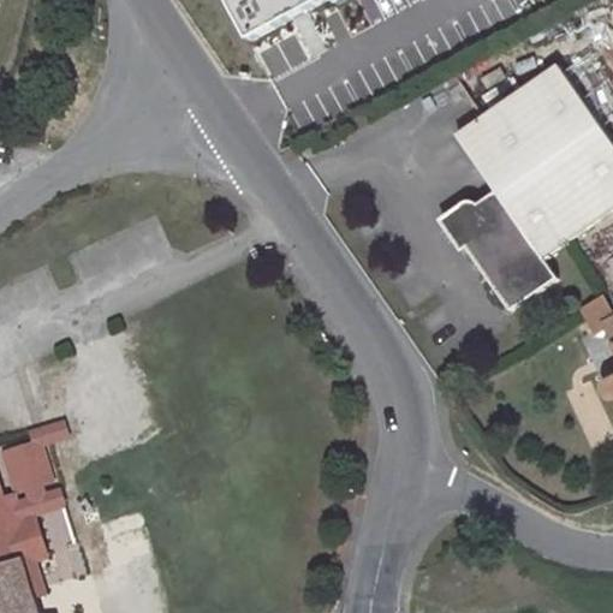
[(333,7),(345,0),(219,0),(245,46),(327,0),(333,7)]
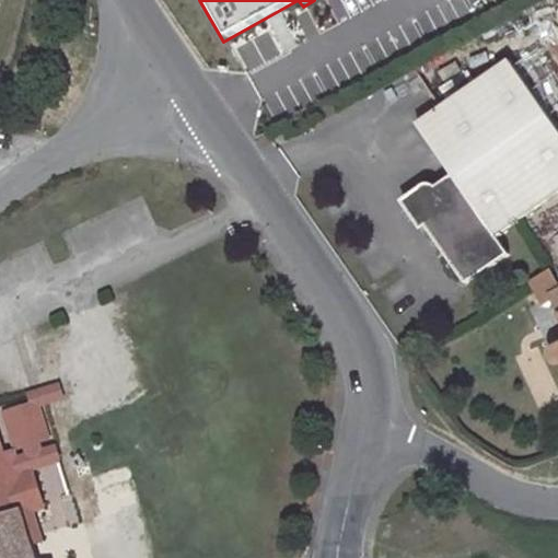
[(557,129),(506,56),(441,103),(415,121),(446,167),(413,192),(409,197),(410,202),(423,219),(429,214),(472,277),(508,254),(495,235),(518,219),(557,189),(557,129)]
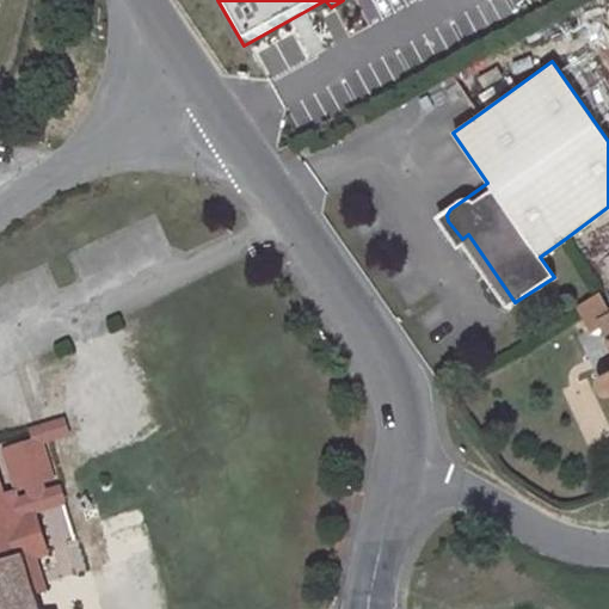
[(582,303),(592,326),(606,320),(604,318),(608,315),(608,303),(604,294),(582,303)]
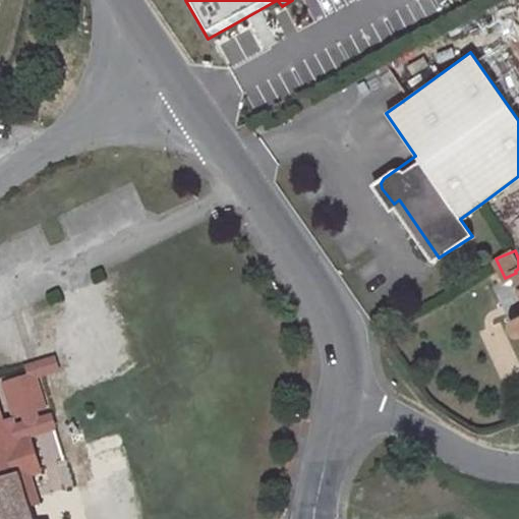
[(14,414),(24,411),(26,419),(16,423),(21,440),(34,436),(56,428),(51,412),(39,416),(36,407),(46,404),(37,375),(60,368),(55,354),(29,362),(32,372),(4,381),(14,414)]
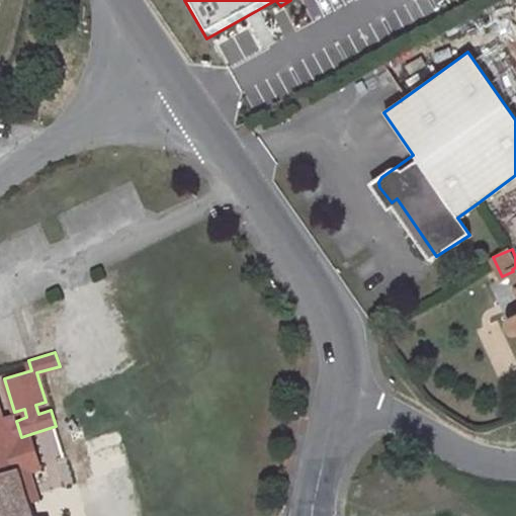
[(0,515),(35,515),(30,501),(41,498),(31,467),(43,463),(33,433),(21,437),(16,421),(14,413),(1,417),(0,413),(0,515)]
